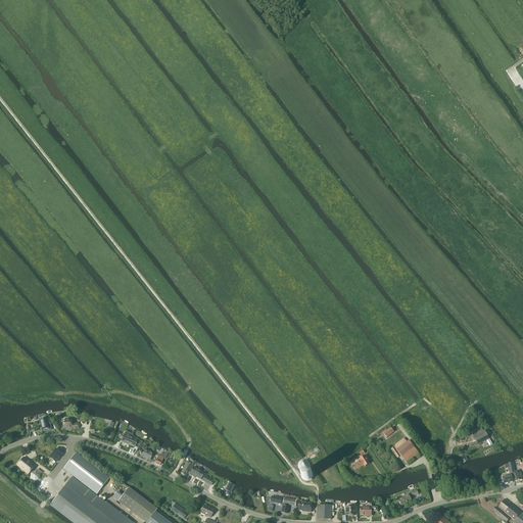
[(47,419),(45,419),(39,421),(41,427),(42,430),(50,428),(51,430),(56,429),(52,425),(50,425),(47,419)]
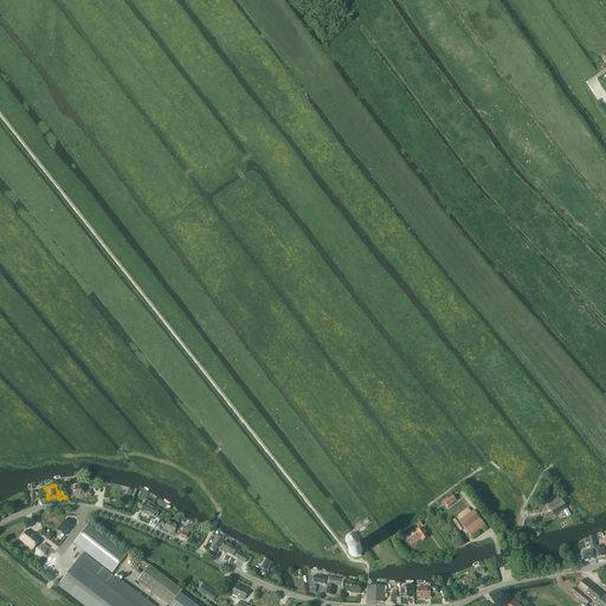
[(83,492),(83,487),(73,488),(73,497),(79,496),(79,498),(91,497),(90,491),(83,492)]
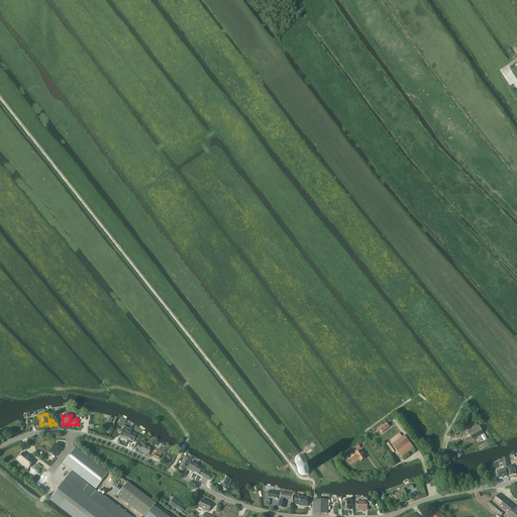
[(390,420),(376,429),(378,431),(380,430),(382,433),(390,427),(387,424),(391,422),(390,420)]
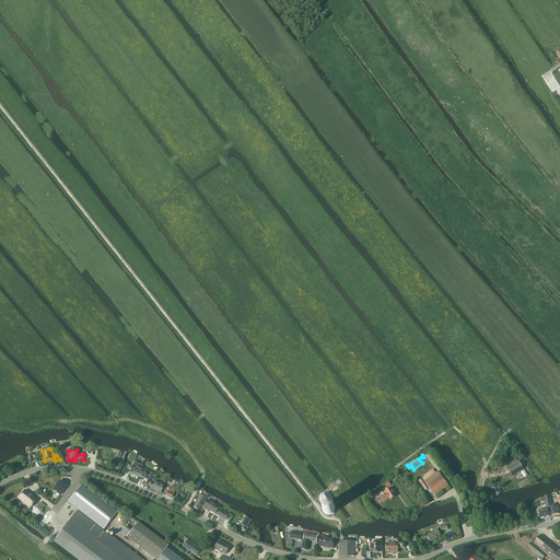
[(512,477),(524,470),(518,461),(506,467),(512,477)]
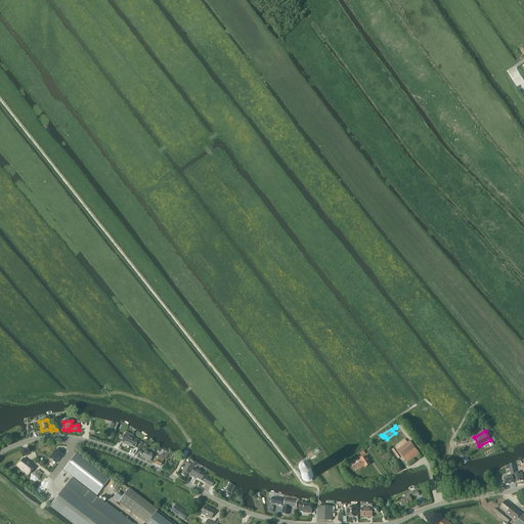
[(138,449),(142,443),(138,441),(132,438),(133,437),(132,436),(127,433),(125,434),(121,443),(129,446),(129,445),(135,448),(135,447),(138,449)]
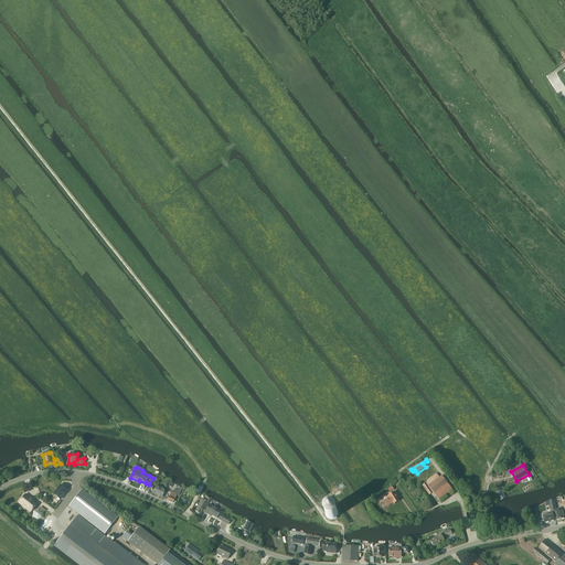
[(439,478),(436,475),(425,482),(428,487),(439,501),(452,491),(441,477),(439,478)]
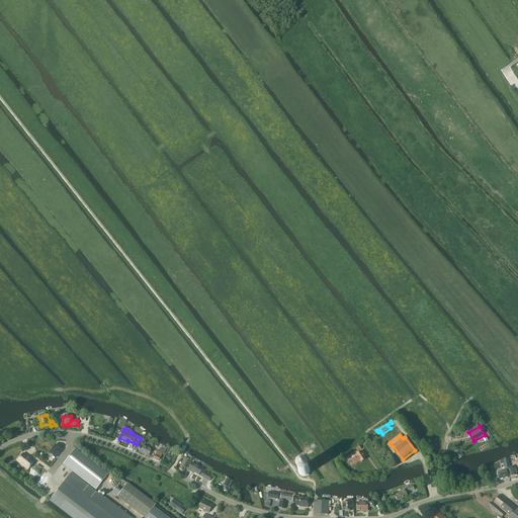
[(56,458),(62,450),(55,445),(49,453),(56,458)]
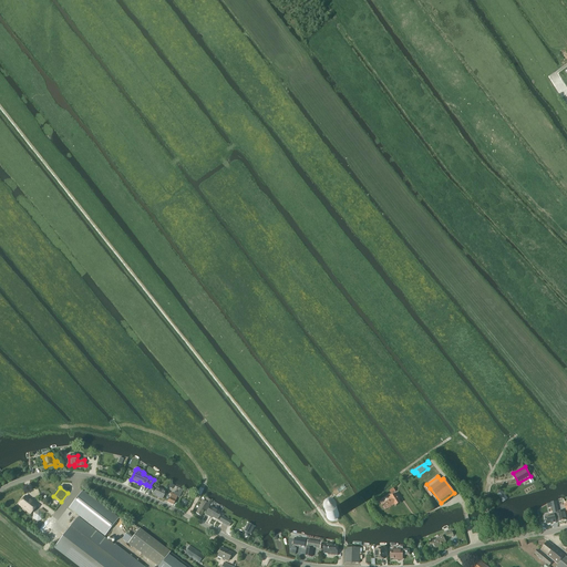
[(162,500),(166,492),(156,487),(153,495),(162,500)]
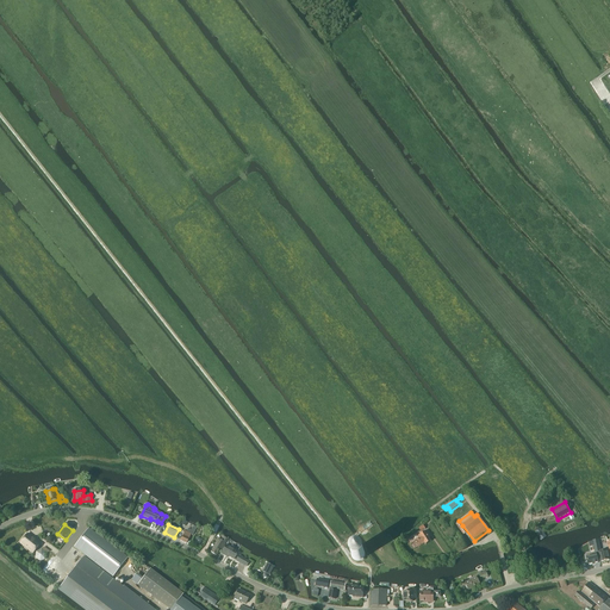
[(185,531),(180,541),(186,543),(190,537),(191,535),(193,535),(197,528),(193,526),(191,530),(188,529),(186,533),(185,531)]
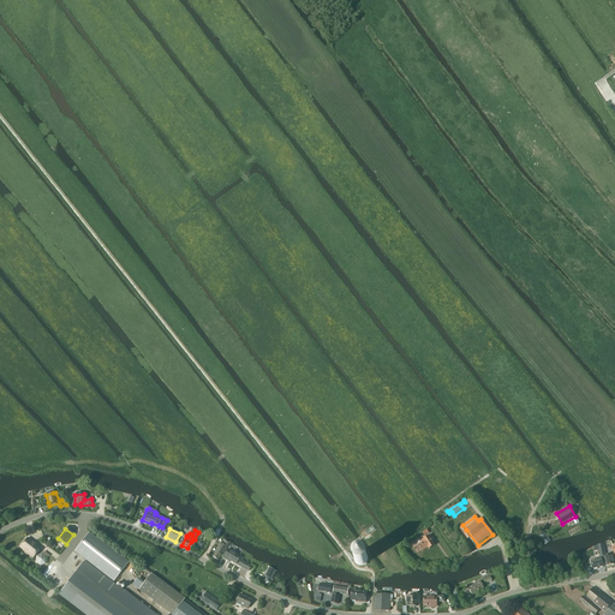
[(89,532),(75,551),(113,581),(127,562),(89,532)]
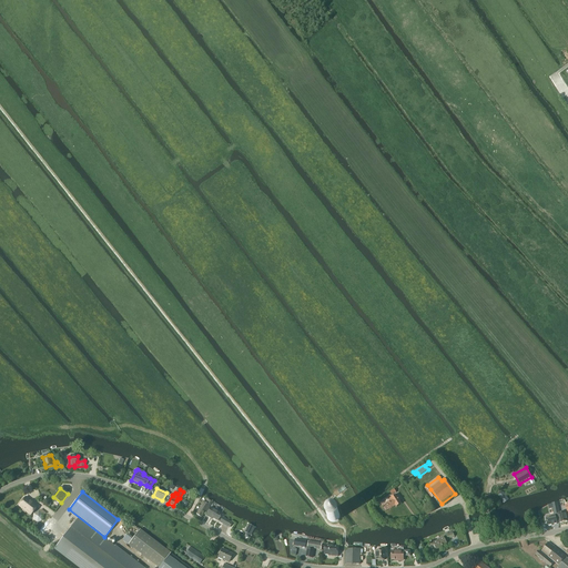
[(395,507),(402,504),(399,500),(399,499),(397,495),(389,499),(392,501),(386,505),(389,509),(395,506),(395,507)]
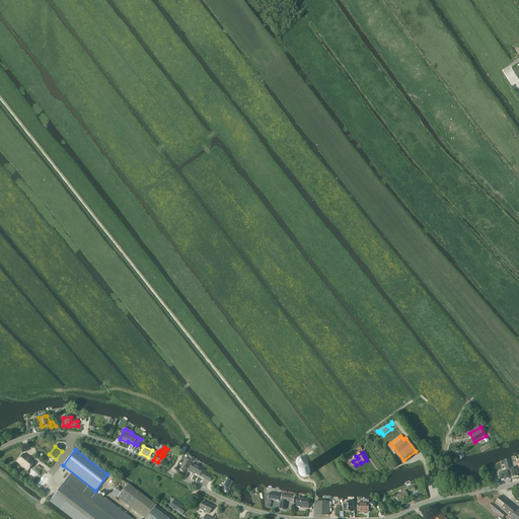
[(27,471),(33,463),(23,454),(16,462),(25,469),(27,471)]
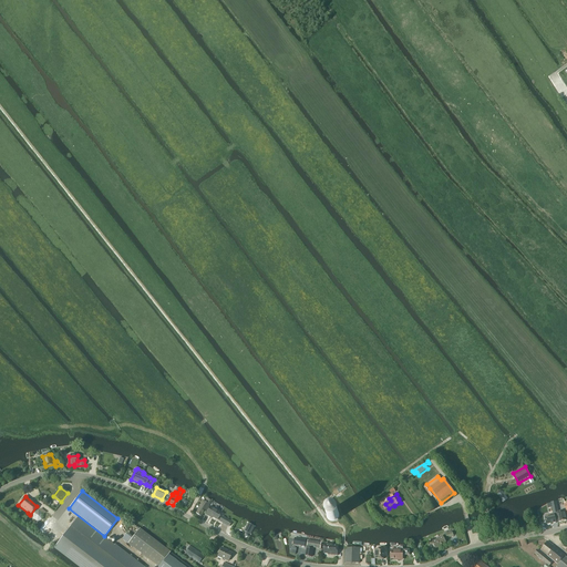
[(206,511),(210,504),(212,502),(207,498),(204,502),(203,501),(196,514),(202,516),(205,509),(206,511)]
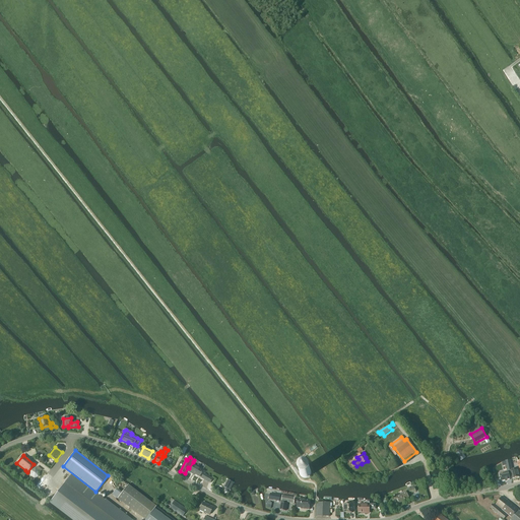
[(509,464),(506,465),(508,471),(510,471),(512,478),(517,477),(519,477),(518,472),(519,471),(518,470),(518,469),(512,470),(511,464),(509,465),(509,464)]
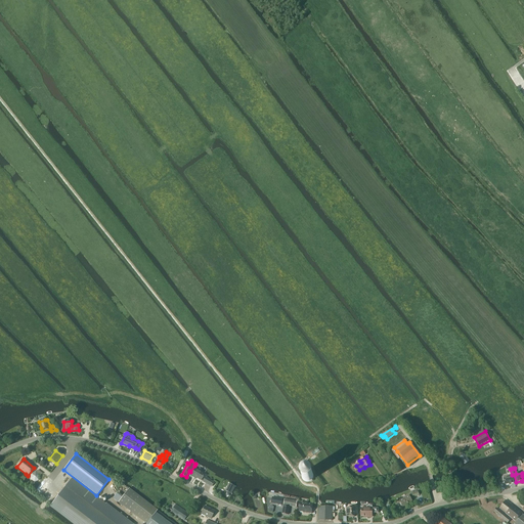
[(201,481),(205,475),(194,469),(190,475),(194,478),(194,477),(201,481)]
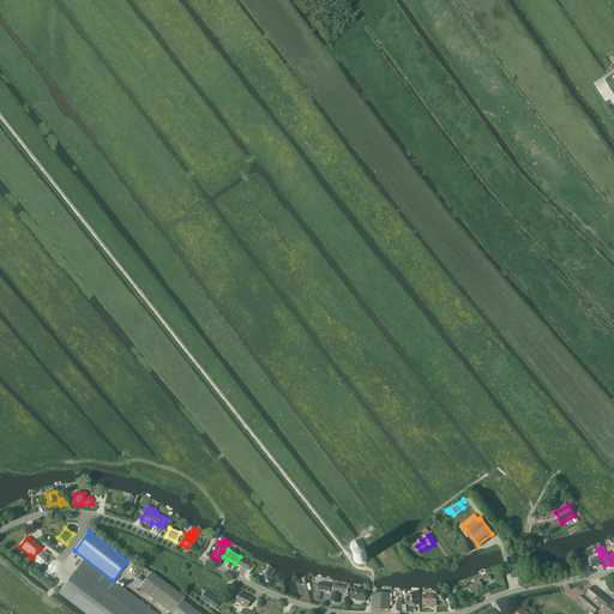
[(367,559),(367,558),(367,557),(367,555),(366,554),(366,553),(365,553),(363,553),(363,552),(362,552),(360,552),(359,552),(357,552),(357,553),(356,553),(355,553),(355,554),(354,555),(354,557),(354,558),(354,559),(354,560),(354,561),(354,563),(355,563),(355,564),(356,564),(356,565),(357,565),(359,565),(359,566),(360,566),(361,566),(362,565),(363,565),(365,565),(365,564),(366,564),(366,563),(367,563),(367,561),(367,560),(367,559)]
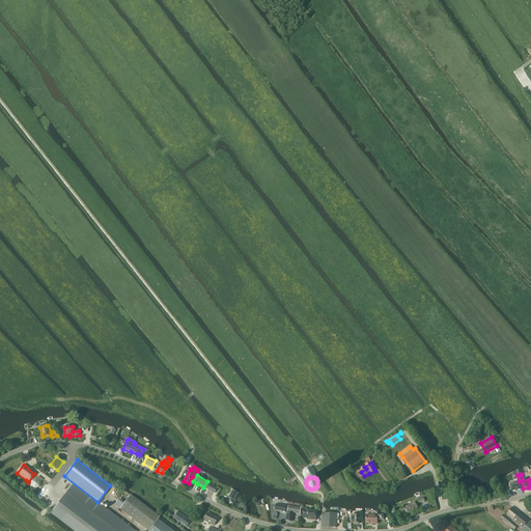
[(34,488),(39,486),(40,481),(36,478),(31,480),(30,485),(34,488)]
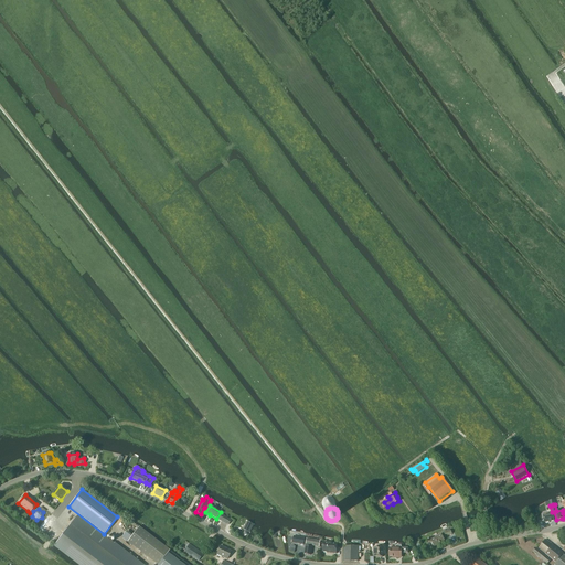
[(553,514),(552,512),(548,513),(550,515),(543,516),(545,523),(554,521),(553,514)]
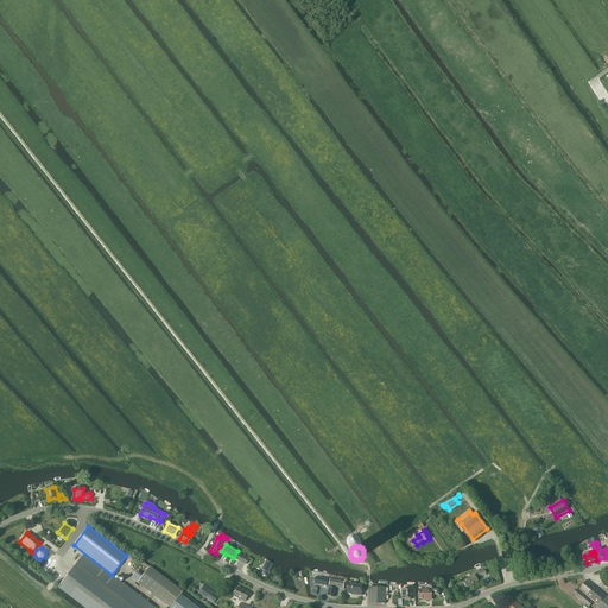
[(77,602),(84,607),(153,607),(124,584),(122,584),(83,555),(58,587),(77,602)]
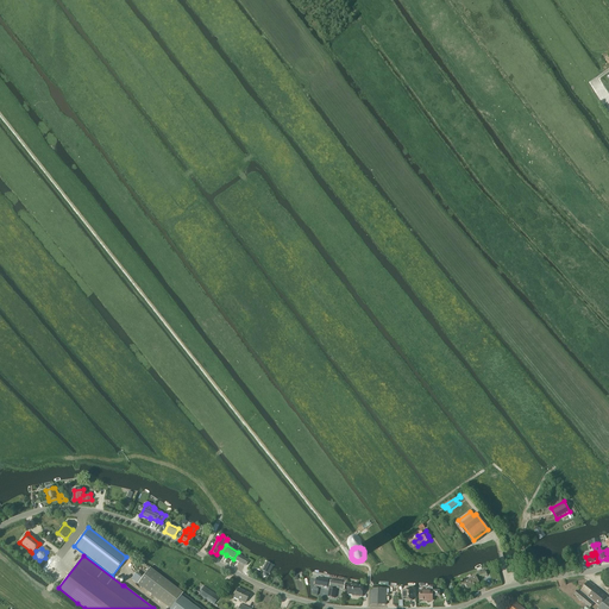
[(245,566),(249,562),(239,556),(236,560),(245,566)]
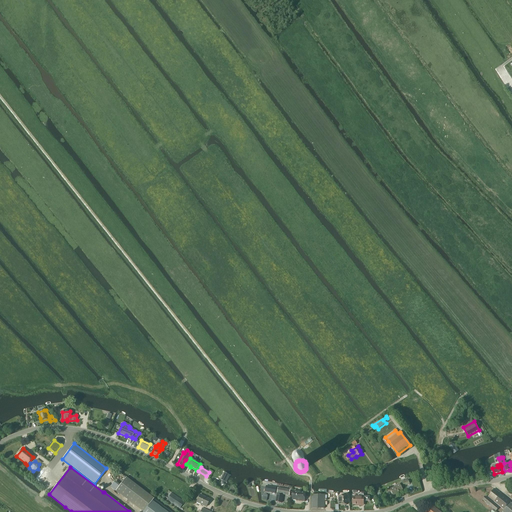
[(125,478),(115,491),(119,495),(130,481),(126,477),(125,478)]
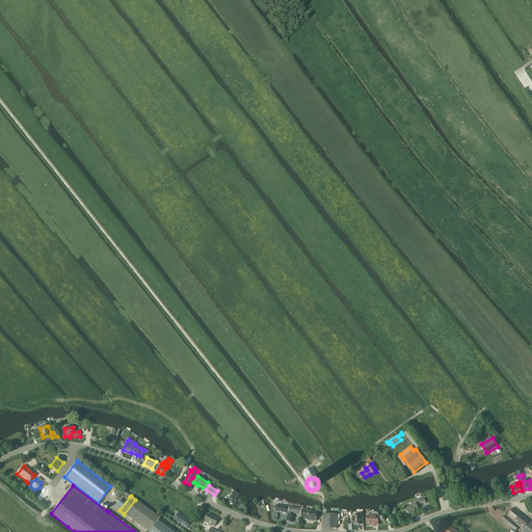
[(416,503),(405,509),(406,510),(405,511),(407,513),(408,515),(419,509),(416,503)]
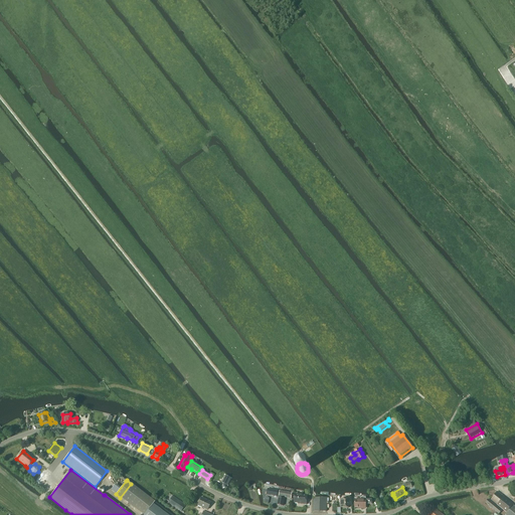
[(280,491),(277,505),(283,506),(285,498),(291,499),(292,493),(283,491),(280,491)]
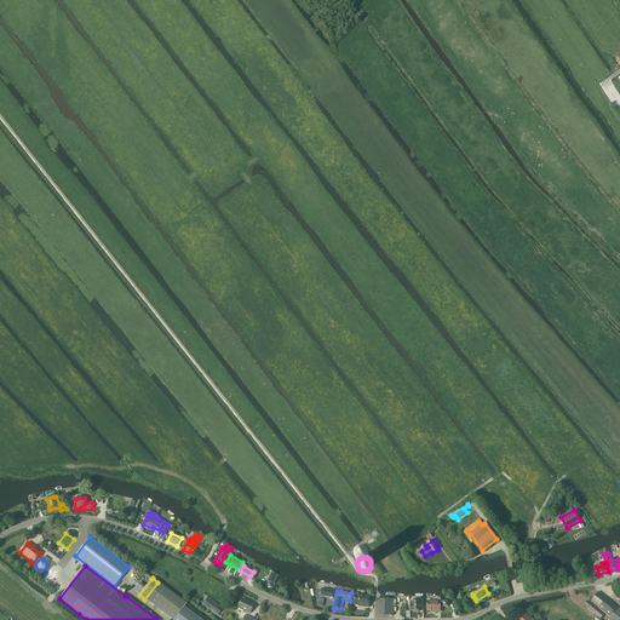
[(619,619),(619,609),(618,608),(598,592),(591,602),(610,618),(608,619),(619,619)]
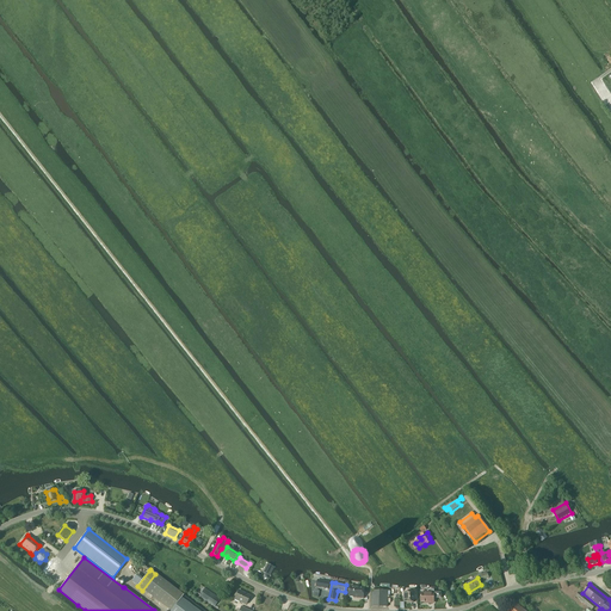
[(363,598),(364,588),(350,586),(349,597),(358,598),(363,598)]
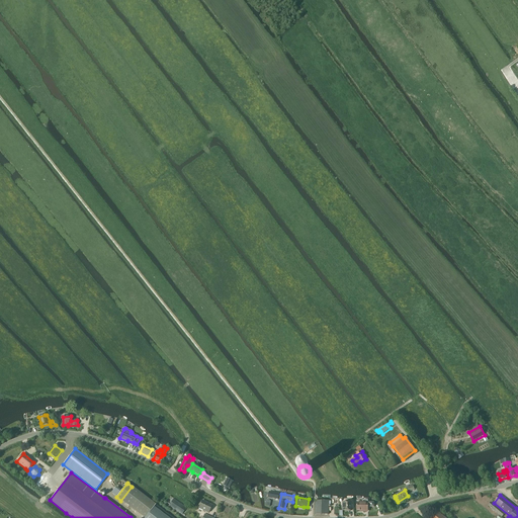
[(182,515),(182,514),(186,508),(173,499),(169,506),(181,515),(182,515)]
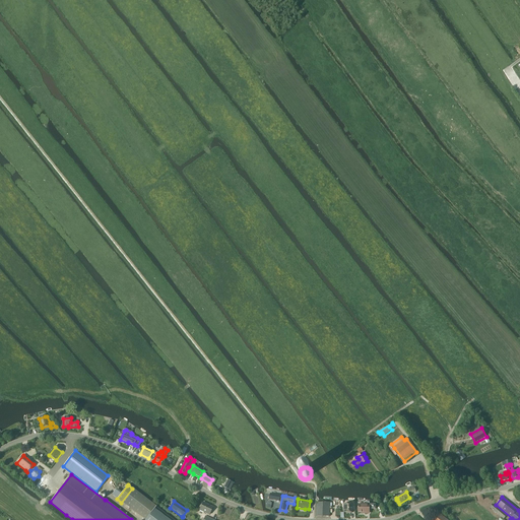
[(359,505),(359,513),(369,513),(370,503),(365,502),(365,505),(359,505)]
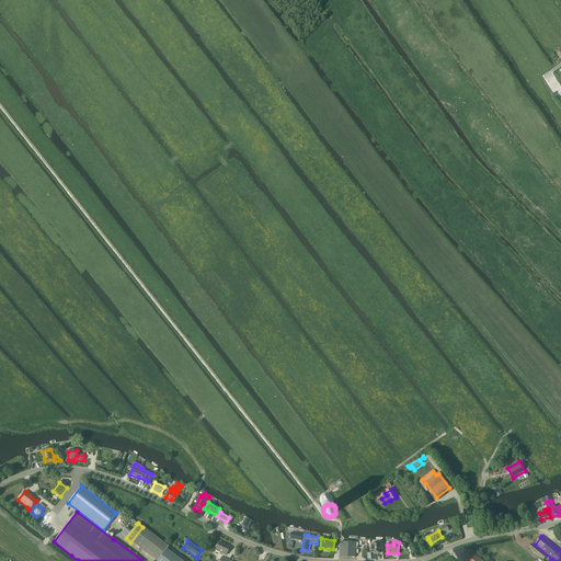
[(226,556),(230,548),(219,542),(215,551),(226,556)]
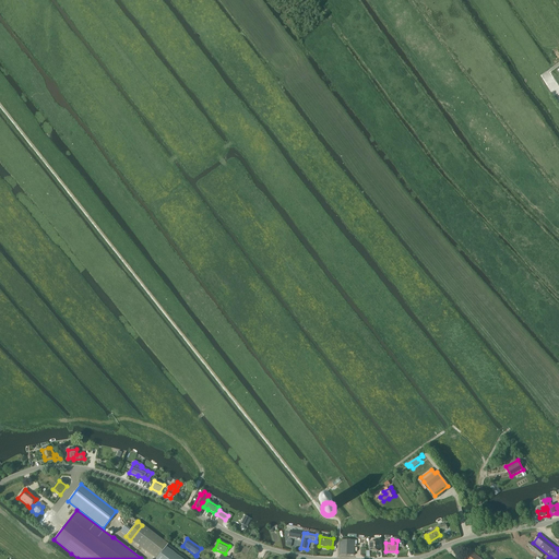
[(354,556),(355,540),(346,540),(340,540),(340,555),(354,556)]
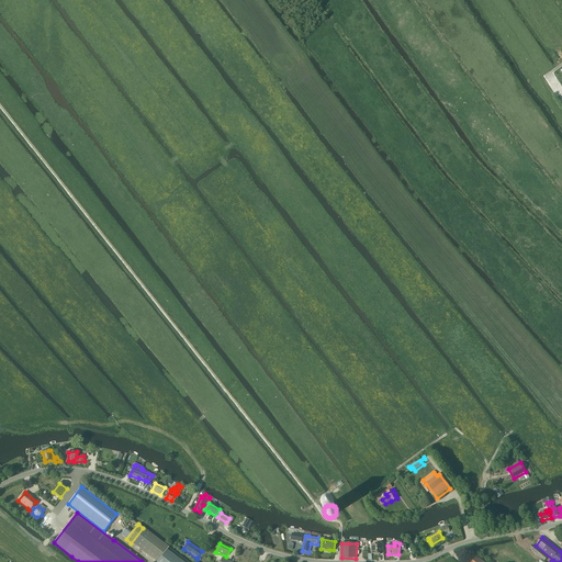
[(384,543),(379,543),(377,543),(377,544),(372,544),(372,554),(381,554),(381,552),(384,551),(384,543)]
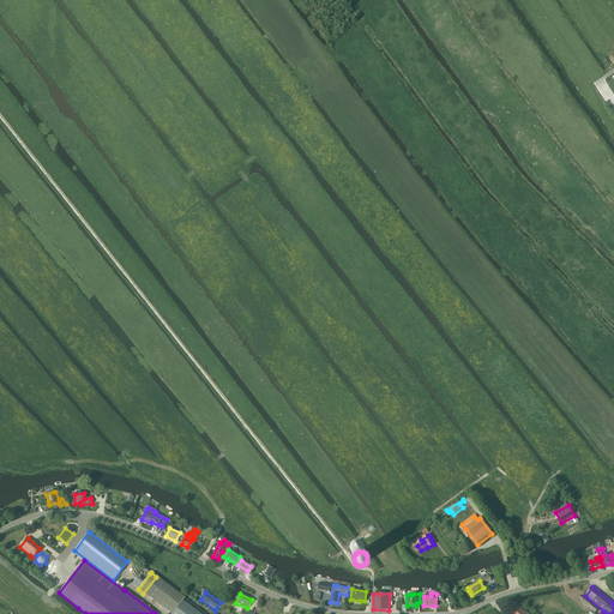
[(595,613),(599,609),(582,595),(578,600),(595,613)]
